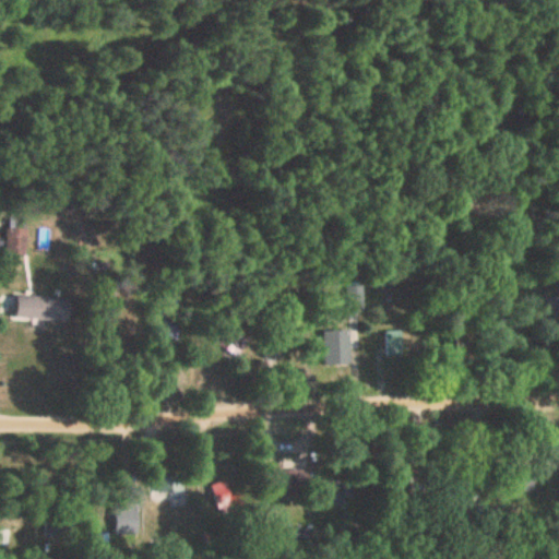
[(6,254),(26,254),(26,227),(6,227),(6,254)]
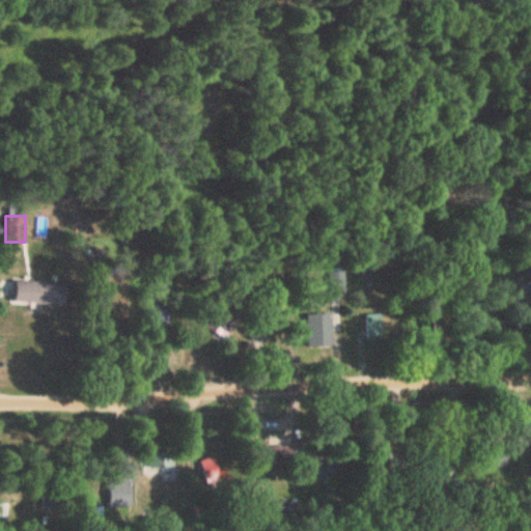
[(65,280),(14,280),(14,302),(65,302),(65,280)]
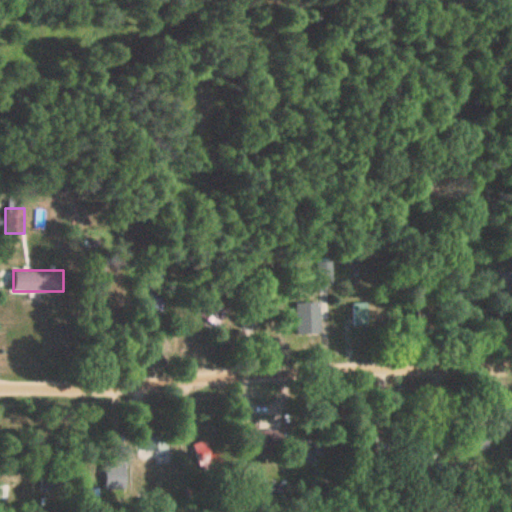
[(296,302),(296,332),(319,332),(319,302),(296,302)]
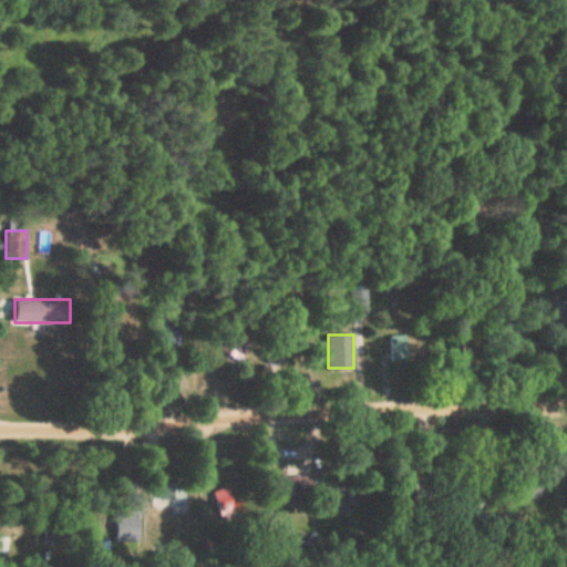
[(389,336),(389,360),(408,360),(408,336),(389,336)]
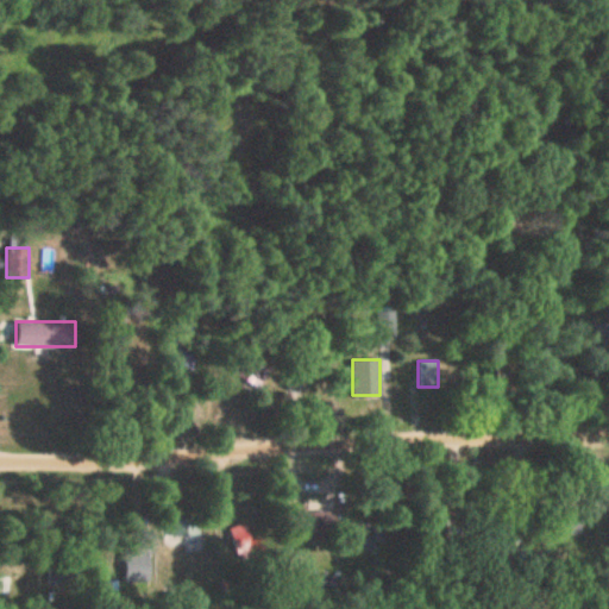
[(231,525),(231,557),(253,557),(253,525),(231,525)]
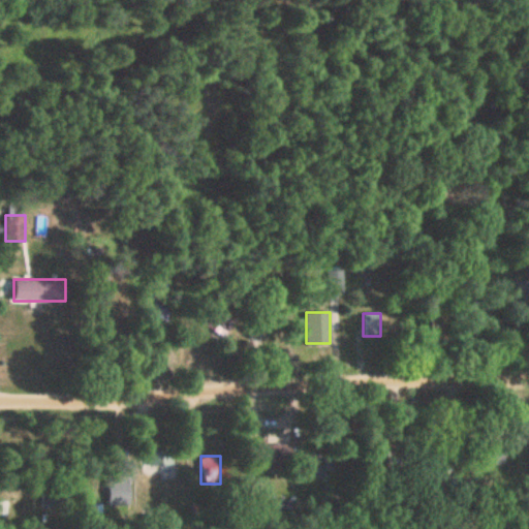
[(9,502),(0,500),(0,515),(6,517),(9,502)]
